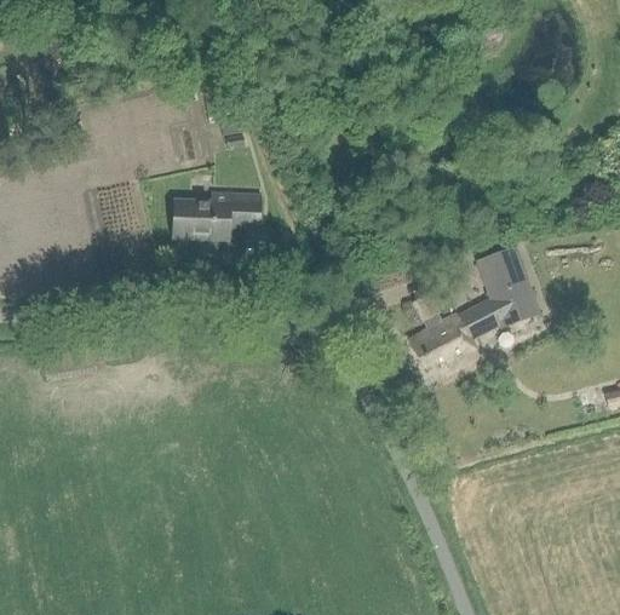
[(231,79),(214,81),(223,133),(239,131),(231,79)]
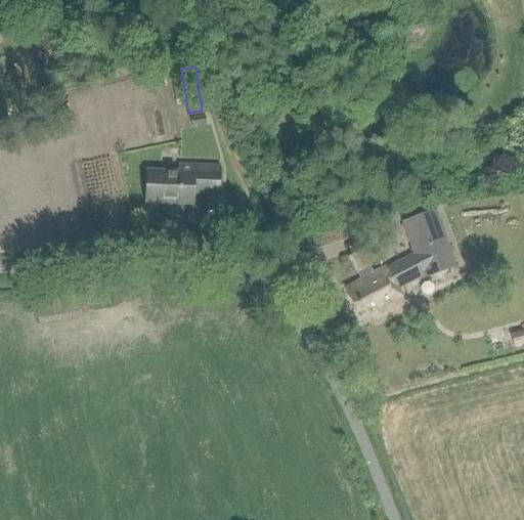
[(205,112),(190,114),(192,124),(206,122),(205,112)]
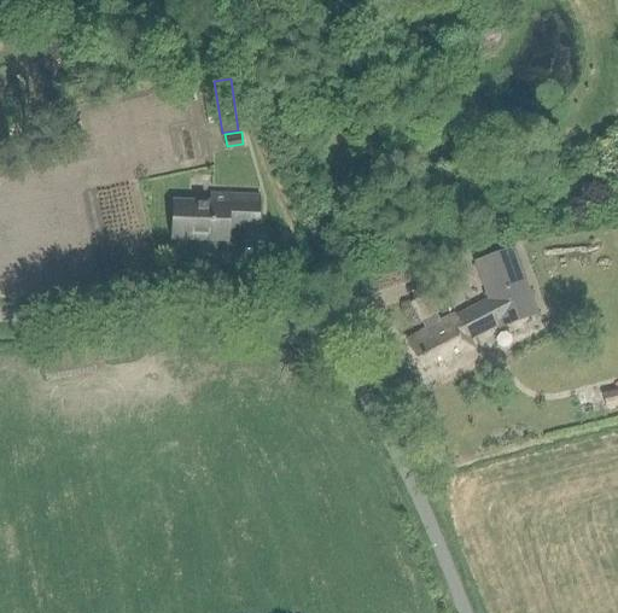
[(257,223),(258,192),(211,191),(210,199),(173,198),(172,234),(227,237),(228,222),(257,223)]
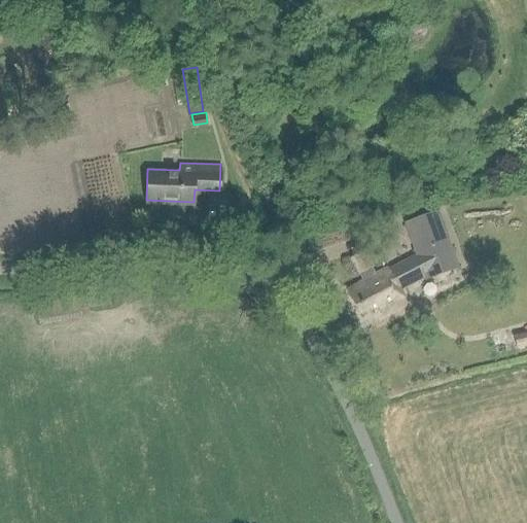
[(425,277),(458,265),(437,209),(405,220),(416,253),(388,268),(387,266),(374,273),(361,250),(351,256),(362,279),(346,287),(361,315),(377,307),(380,314),(406,300),(398,287),(424,275),(425,277)]
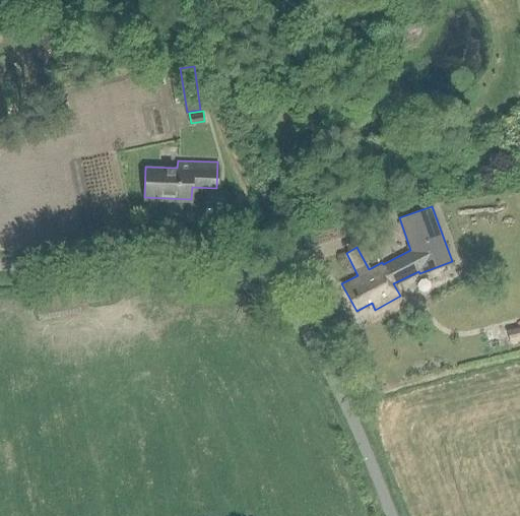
[(519,322),(505,326),(509,341),(519,338),(519,322)]
